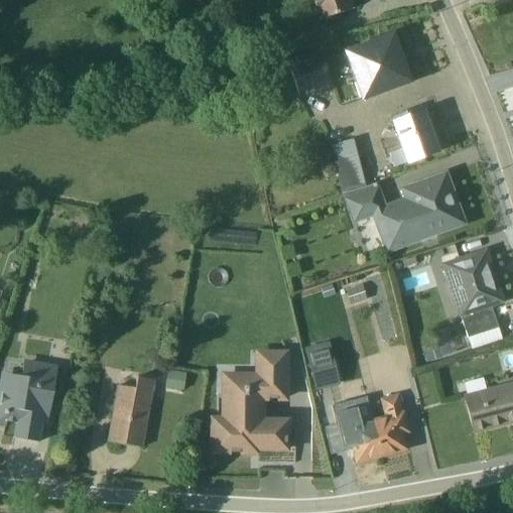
[(312,0),(319,19),(355,7),(352,0),(312,0)]
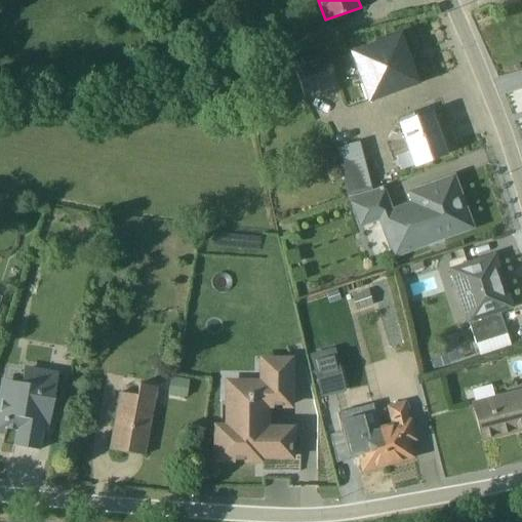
[(420,83),(401,31),(350,49),(368,102),(420,83)]
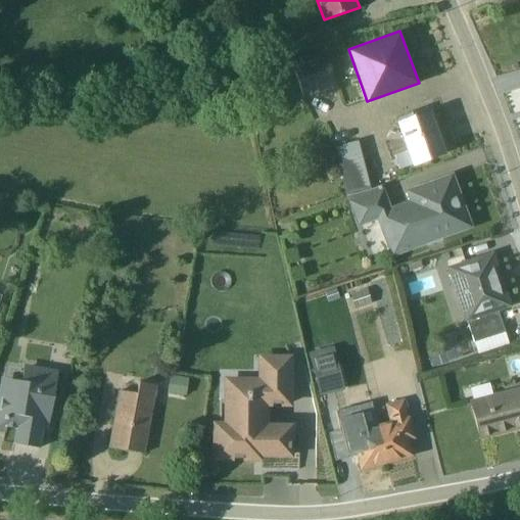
[(336,82),(325,51),(292,63),(303,94),(336,82)]
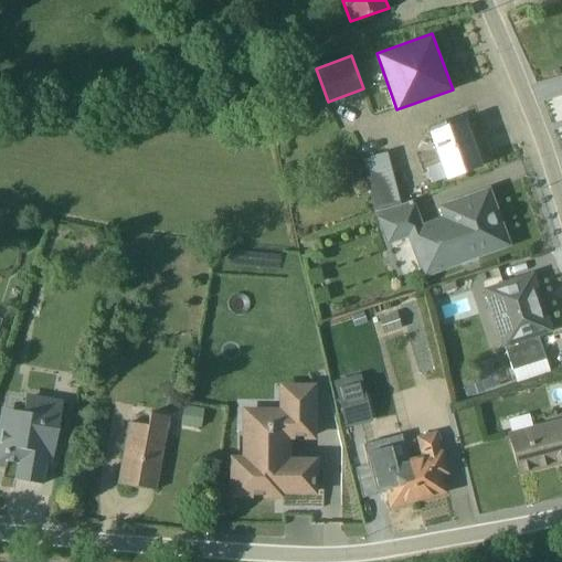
[(481,166),(464,118),(447,124),(445,118),(427,127),(438,161),(426,167),(432,182),(481,166)]
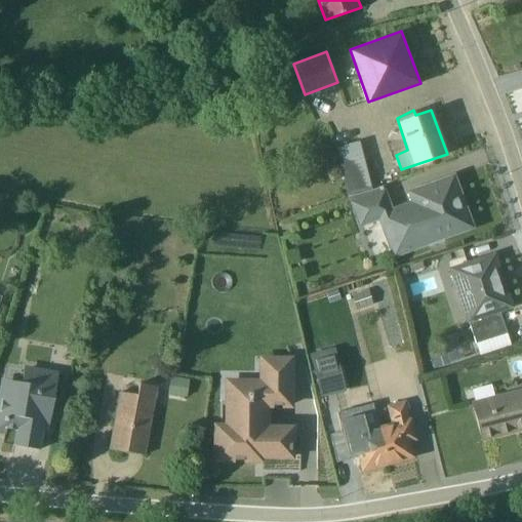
[(372,189),(360,141),(337,147),(350,195),(372,189)]
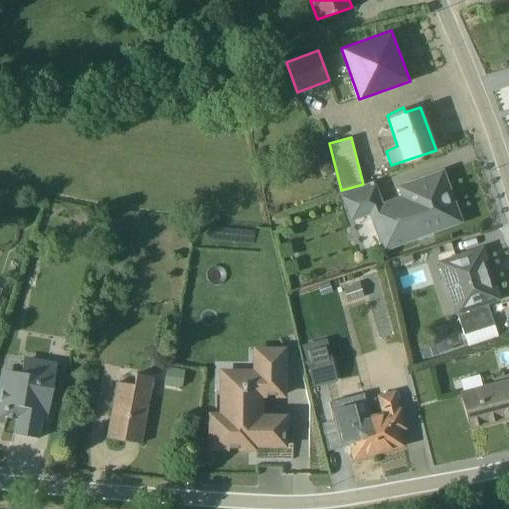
[(383,251),(463,222),(443,168),(397,185),(396,185),(400,195),(382,202),(374,181),(339,191),(350,221),(369,214),(383,251)]
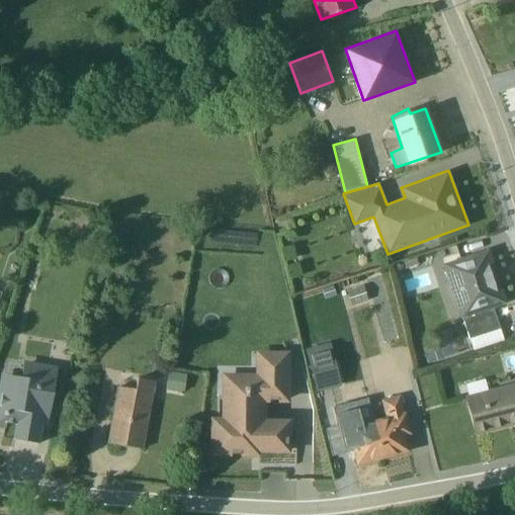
[(26,194),(24,204),(43,208),(46,200),(46,198),(26,194)]
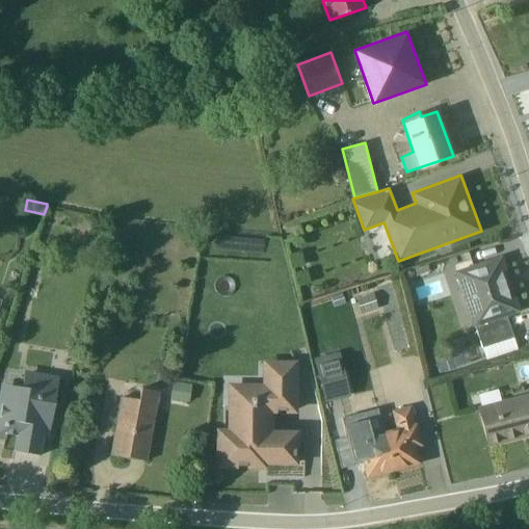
[(485,360),(519,350),(506,314),(520,310),(502,256),(455,271),(473,326),(475,326),(485,360)]
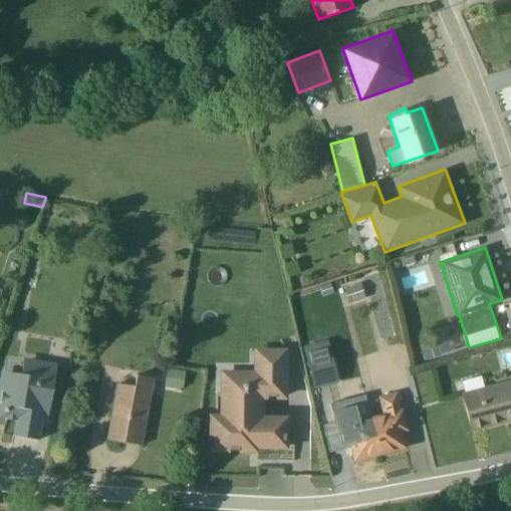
[(367,302),(360,281),(344,287),(350,308),(367,302)]
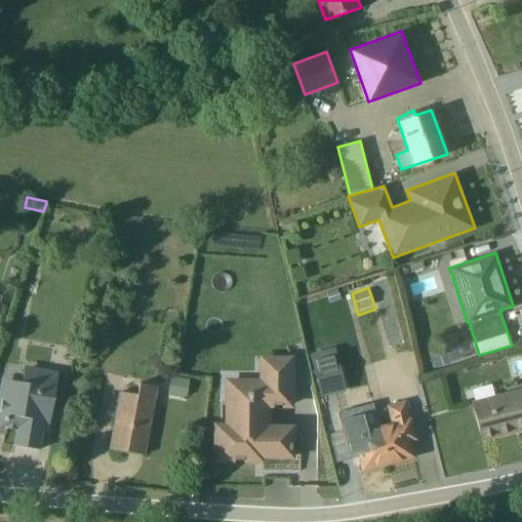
[(465,356),(456,331),(443,335),(446,347),(429,352),(433,366),(465,356)]
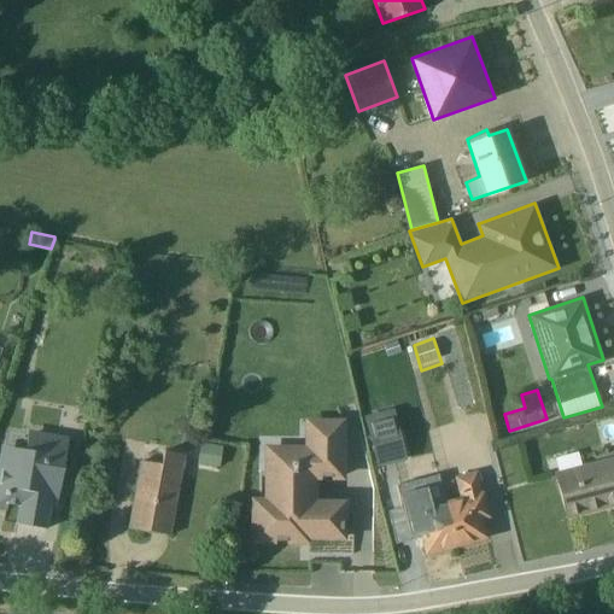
[(343,534),(343,498),(317,498),(317,479),(322,480),(322,477),(332,477),(332,479),(345,479),(346,417),(305,417),(305,445),(265,444),(264,497),(256,497),(255,538),(300,539),(302,522),(310,522),(310,534),(343,534)]
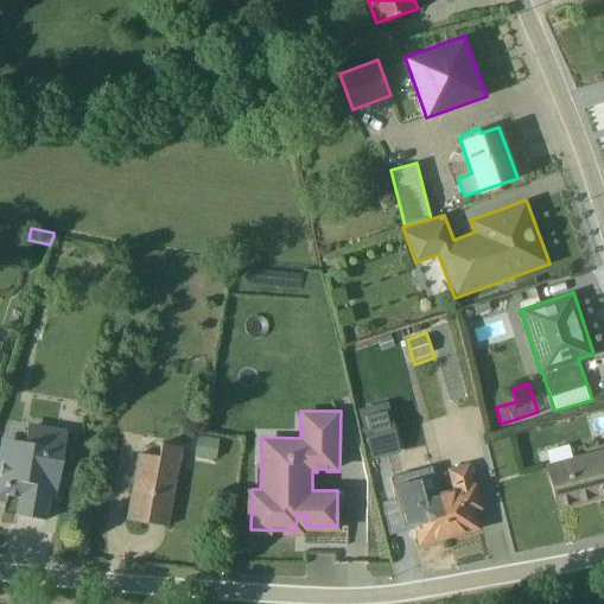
[(425,419),(399,424),(404,452),(428,449),(425,419)]
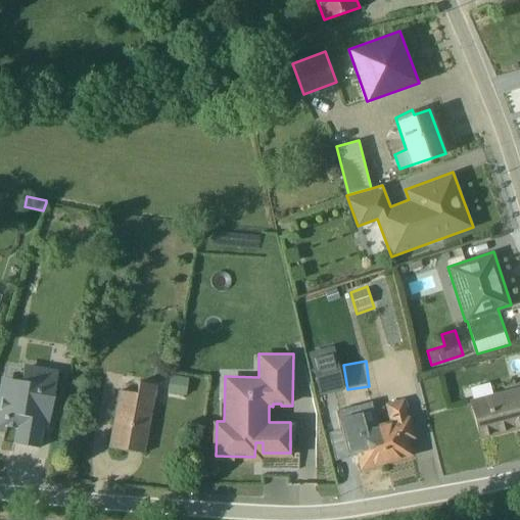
[(48,430),(59,369),(25,363),(21,379),(1,377),(0,384),(0,429),(5,431),(6,425),(14,427),(12,441),(40,446),(43,429),(48,430)]
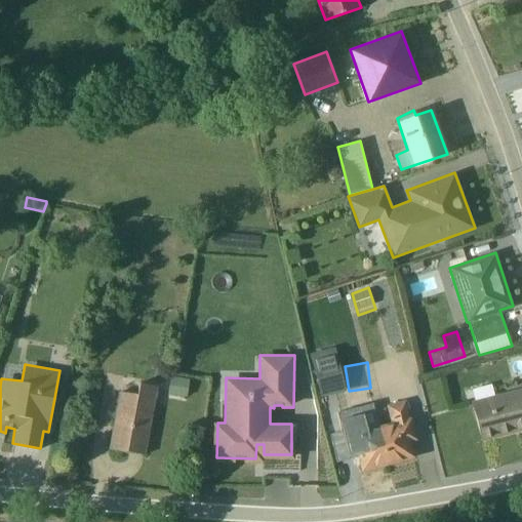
[(190,378),(171,375),(168,391),(187,394),(190,378)]
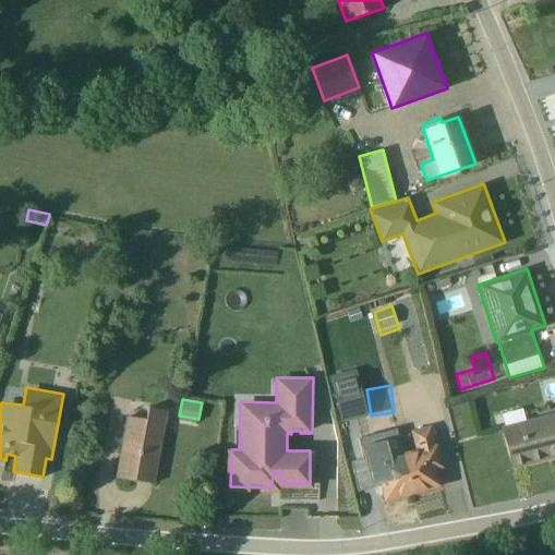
[(129,415),(118,475),(153,482),(168,410),(148,406),(146,419),(129,415)]
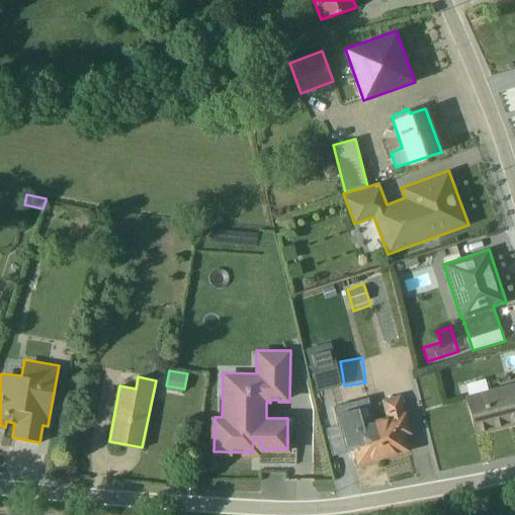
[(514,384),(466,397),(476,432),(514,422),(514,384)]
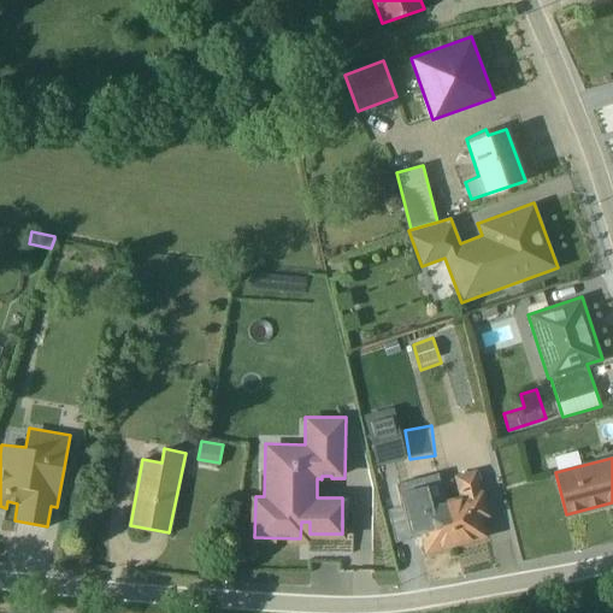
[(447,500),(455,542),(484,534),(479,516),(487,513),(476,469),(454,475),(460,495),(447,500)]
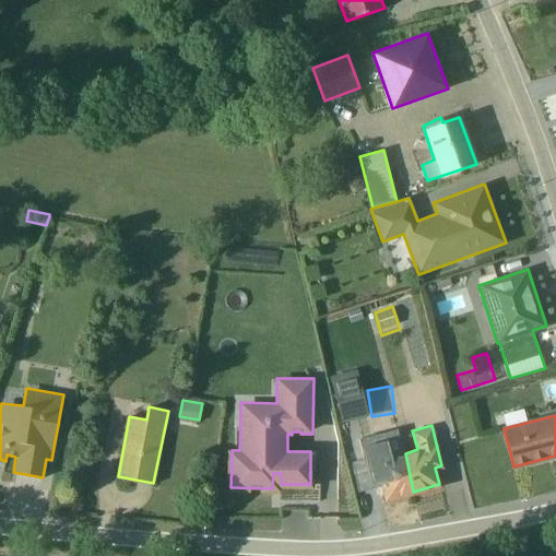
[(386,438),(366,442),(377,482),(382,481),(388,498),(413,492),(405,453),(392,457),(386,438)]
